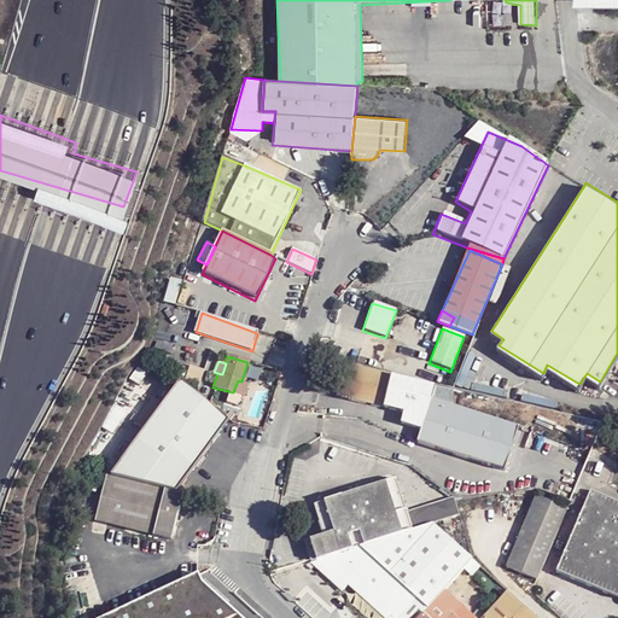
[(379,409),(386,375),(343,365),(334,397),(379,409)]
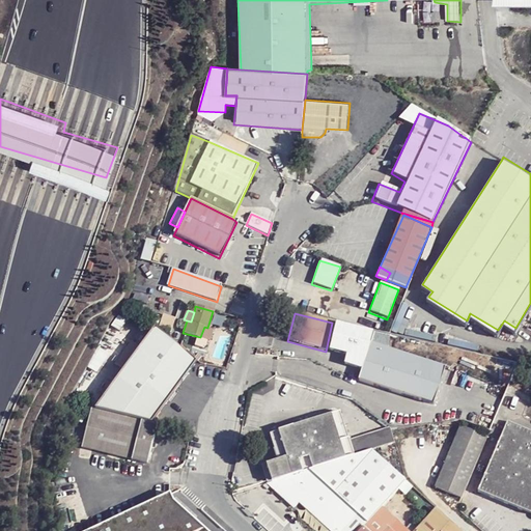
[(115,329),(131,341),(138,331),(122,319),(115,329)]
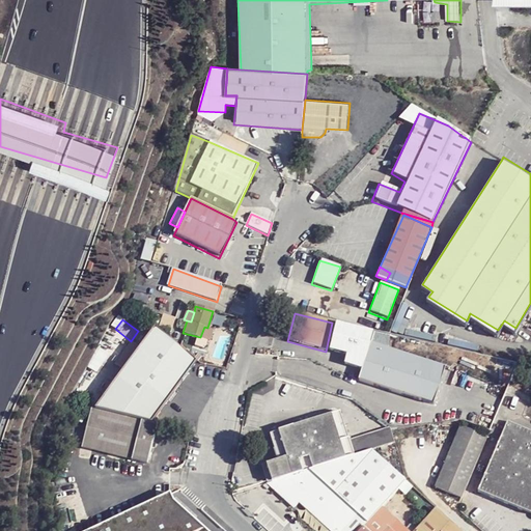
[(366,344),(370,332),(332,323),(326,352),(340,357),(339,367),(357,371),(366,344)]
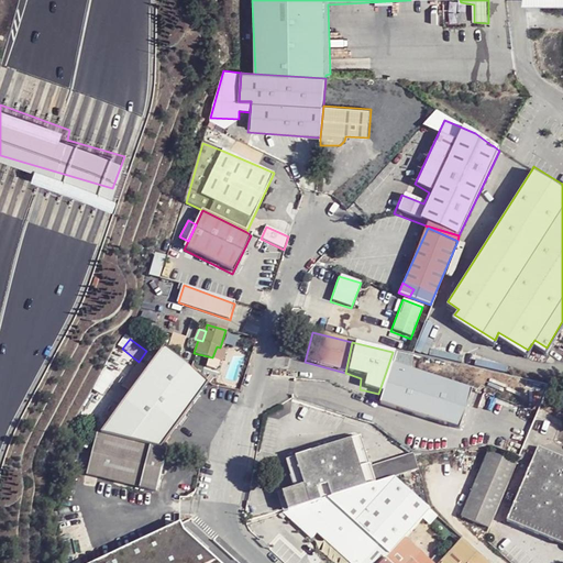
[(103,431),(142,441),(162,445),(199,396),(207,385),(201,378),(168,344),(148,370),(131,394),(112,419),(103,431)]
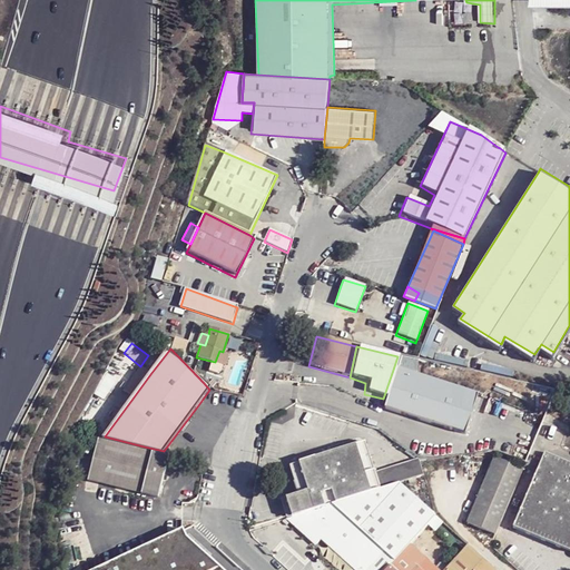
[(229,354),(223,352),(219,351),(215,362),(225,366),(229,354)]
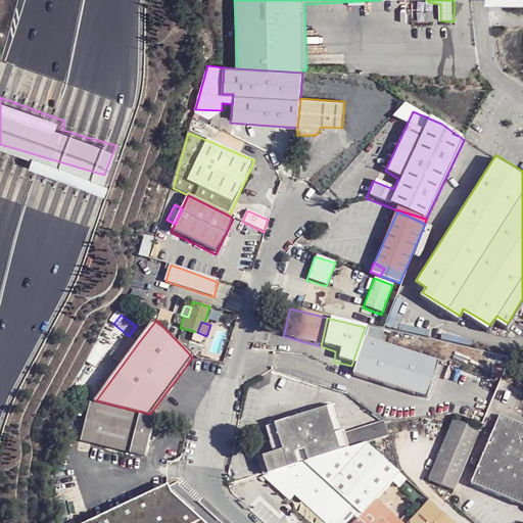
[(122,366),(138,343),(129,336),(113,358),(122,366)]
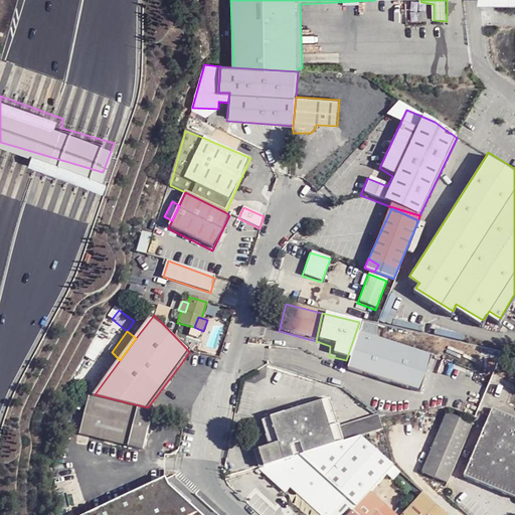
[(355,334),(348,354),(346,360),(344,367),(382,381),(415,392),(426,360),(427,358),(367,338),(355,334)]
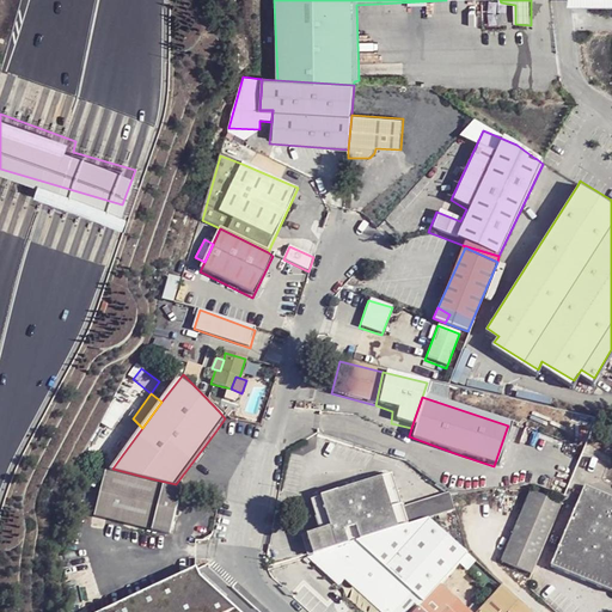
[(122,456),(109,447),(101,460),(106,467),(112,469),(122,456)]
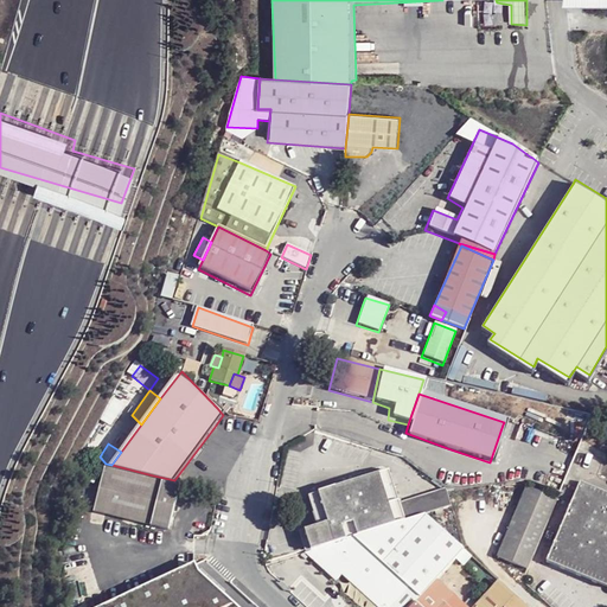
[(174,480),(153,475),(112,465),(106,464),(101,485),(94,511),(93,516),(168,536),(179,480),(174,480)]
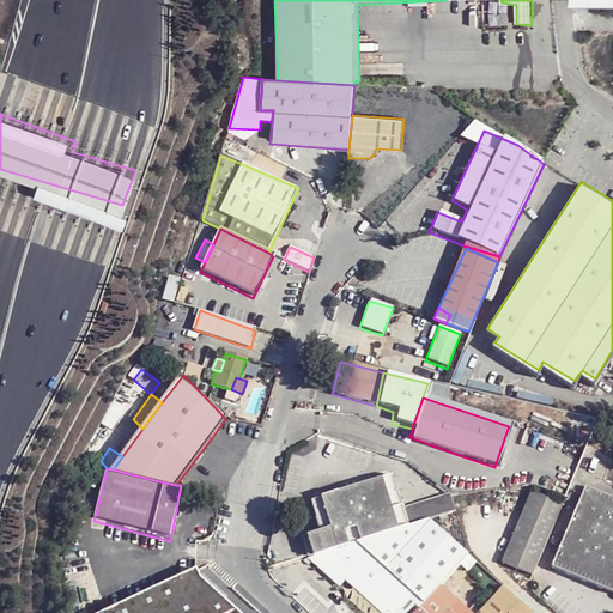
[(423,520),(453,513),(445,492),(395,507),(386,473),(304,496),(313,527),(298,532),(304,553),(353,541),(423,520)]
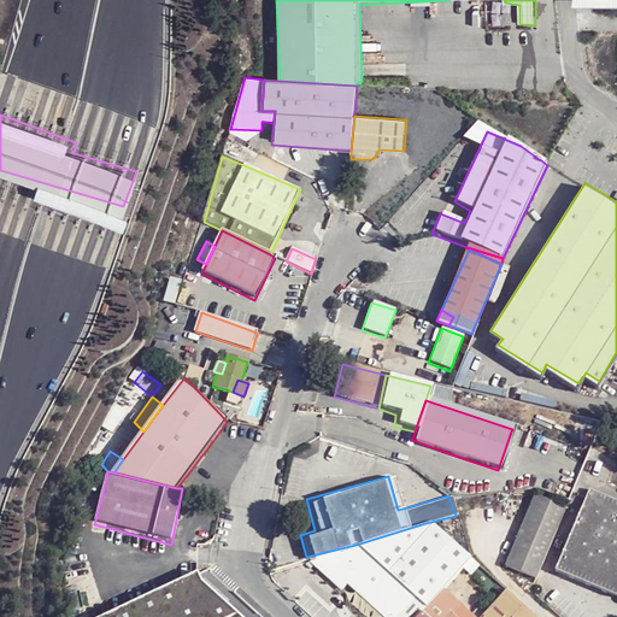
[(616,498),(592,486),(552,574),(616,599),(616,498)]
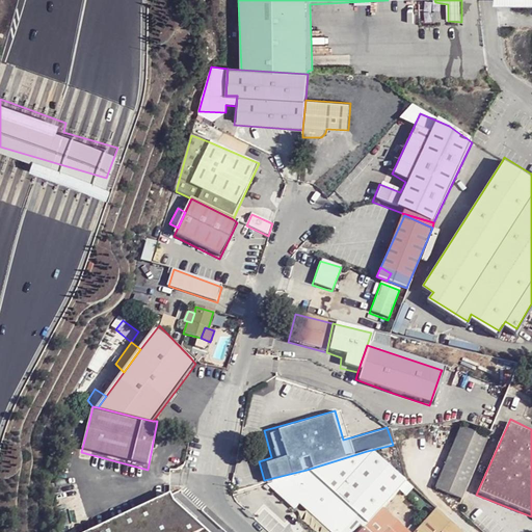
[(82,448),(88,425),(74,422),(72,433),(72,446),(82,448)]
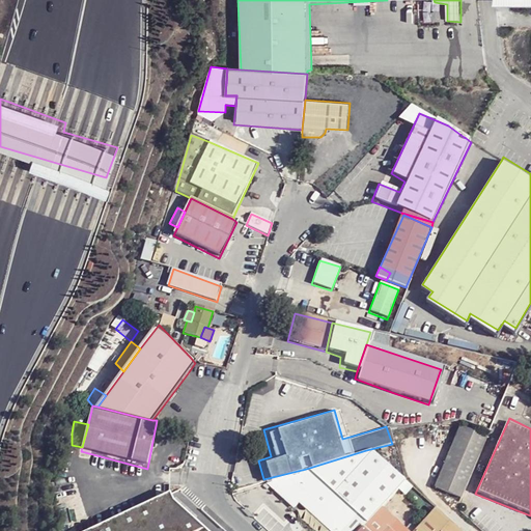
[(434,486),(457,498),(483,439),(462,428),(434,486)]
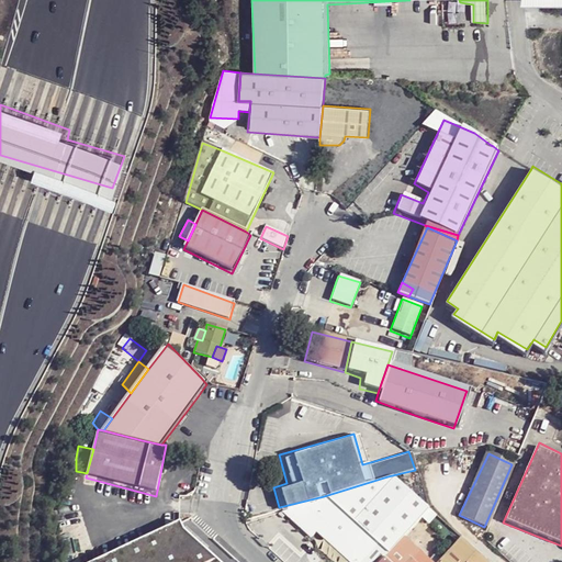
[(371,546),(381,552),(397,536),(405,528),(423,508),(388,476),(324,496),(371,546)]
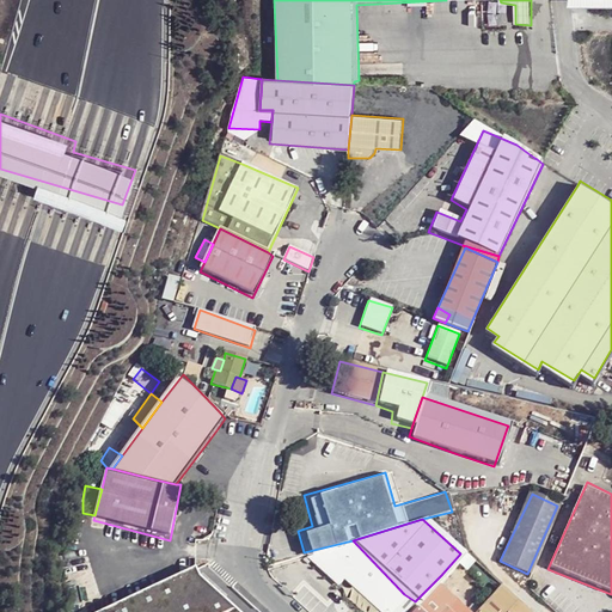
[(340,574),(379,611),(386,611),(404,594),(353,540),(304,552),(332,580),(340,574)]
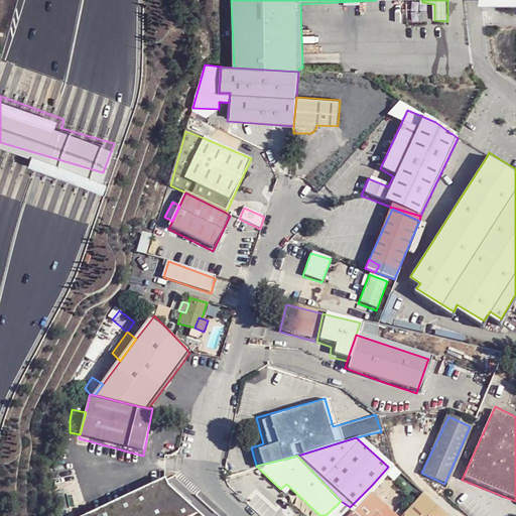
[(165,482),(153,488),(157,499),(162,510),(175,504),(165,482)]
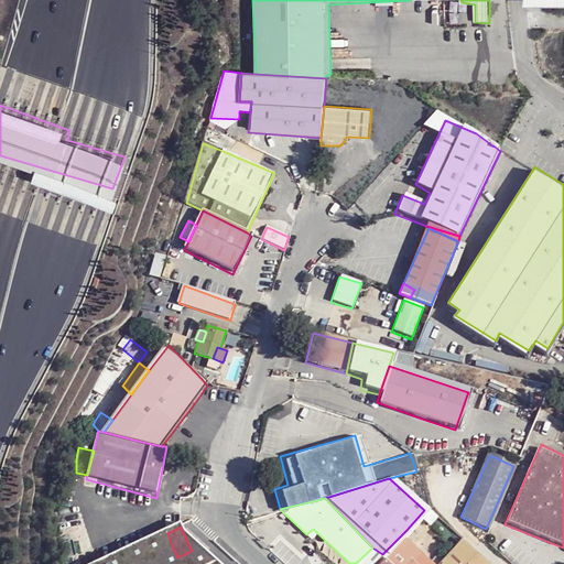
[(414,538),(407,530),(399,538),(407,546),(414,538)]
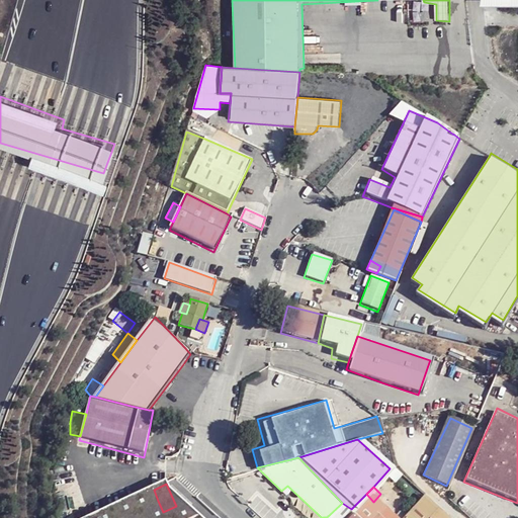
[(158,501),(154,490),(90,517),(149,517),(163,512),(158,501)]
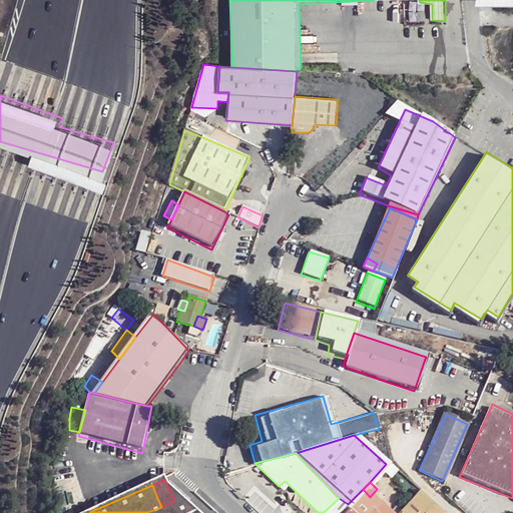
[(348,504),(346,507),(352,512),(354,512),(370,497),(363,489),(348,504)]
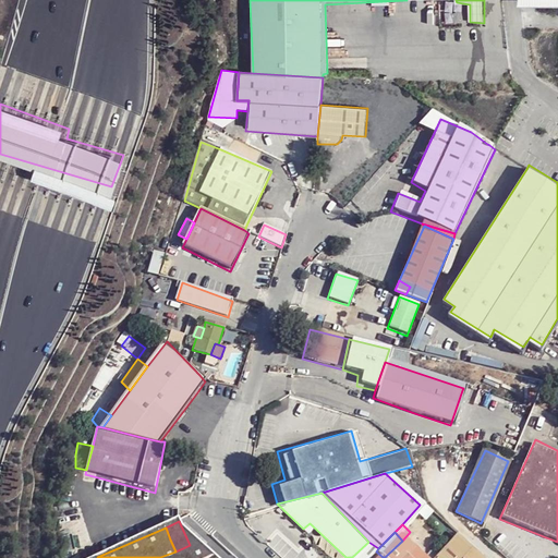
[(474,557),(451,534),(433,554),(426,547),(419,555),(422,557),(474,557)]
